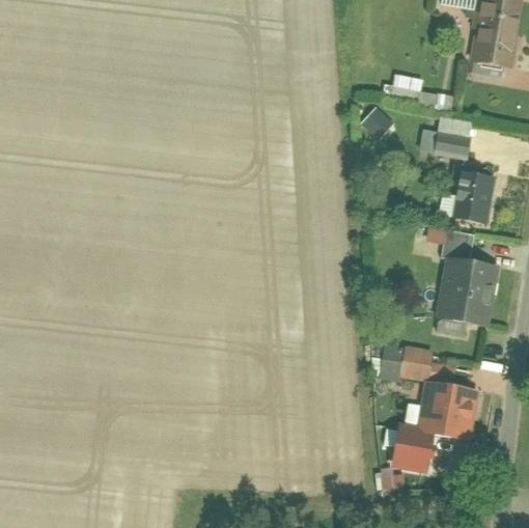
[(478,0),(470,58),(512,64),(523,0),(478,0)]
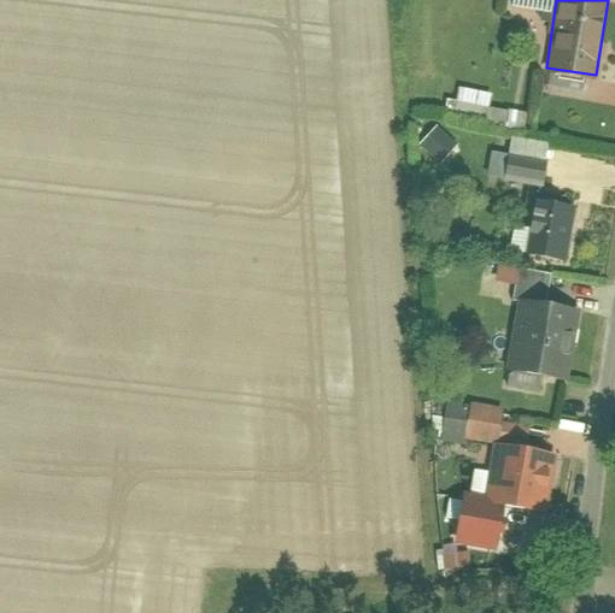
[(454,86),(447,113),(517,128),(520,113),(484,105),(486,93),(454,86)]
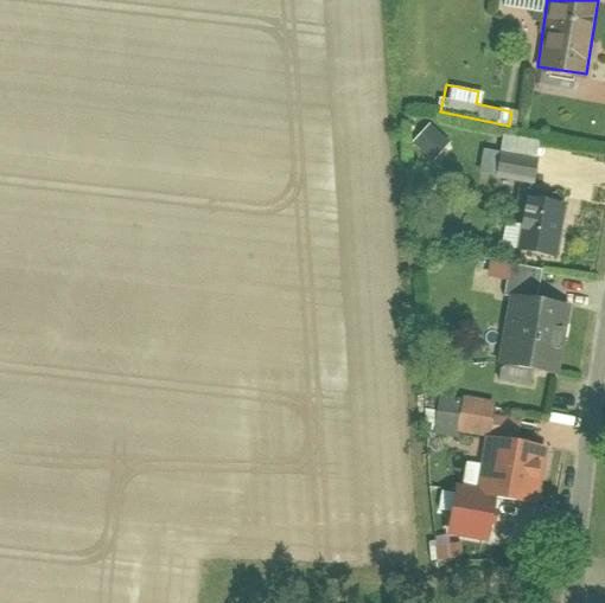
[(431,120),(413,138),(433,158),(451,140),(431,120)]
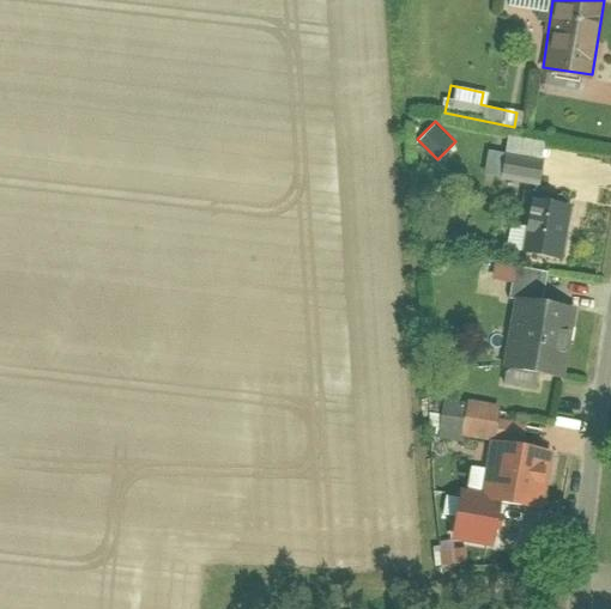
[(545,140),(510,134),(502,177),(538,183),(545,140)]
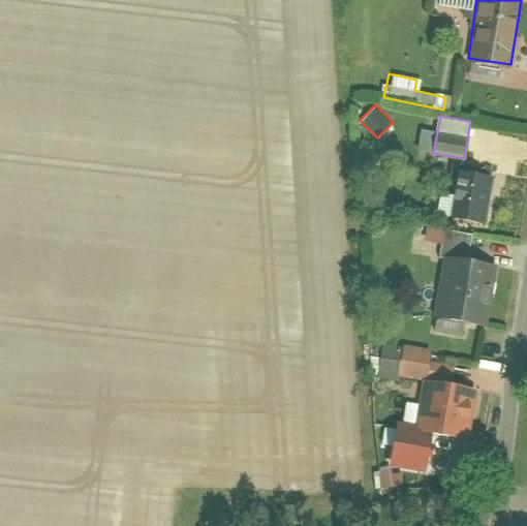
[(492,177),(458,169),(450,214),(483,220),(492,177)]
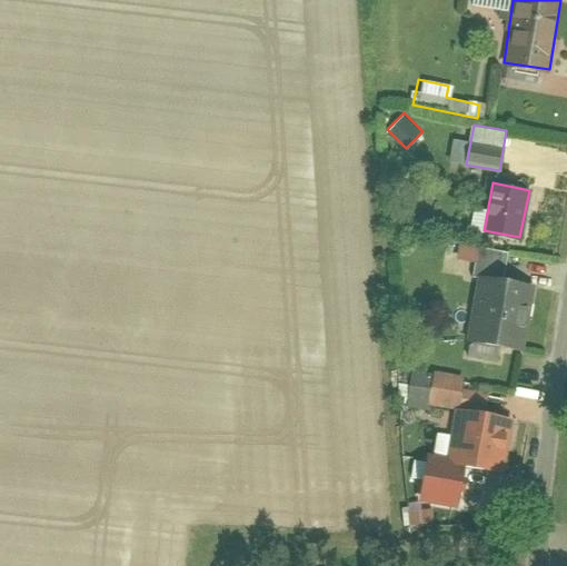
[(507,250),(478,245),(473,274),(477,275),(501,279),(507,250)]
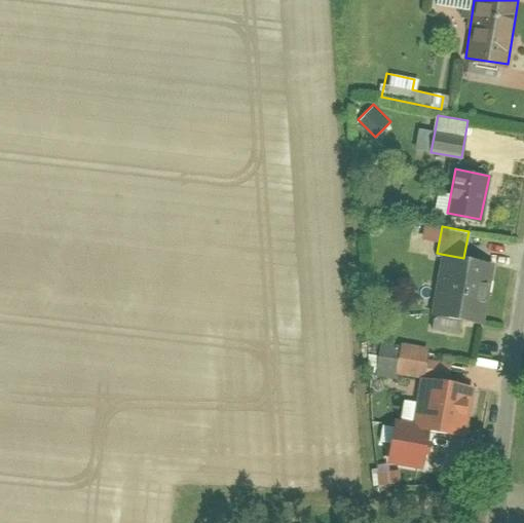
[(463,258),(441,254),(431,310),(482,320),(492,263),(463,258)]
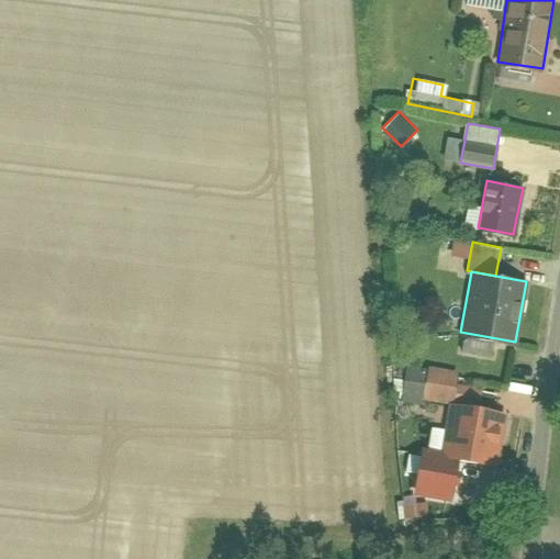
[(455,370),(430,366),(424,398),(449,402),(455,370)]
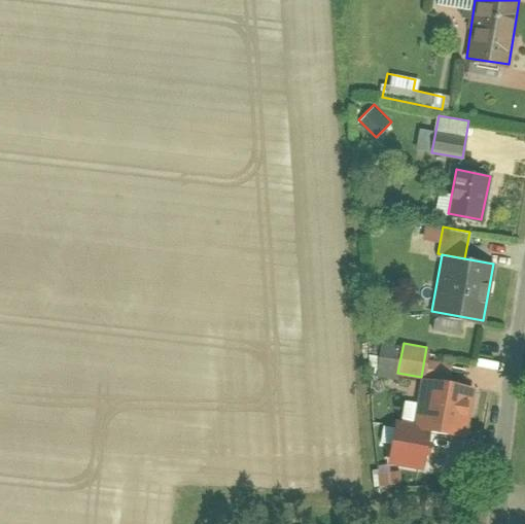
[(475,387),(421,377),(412,424),(466,434),(475,387)]
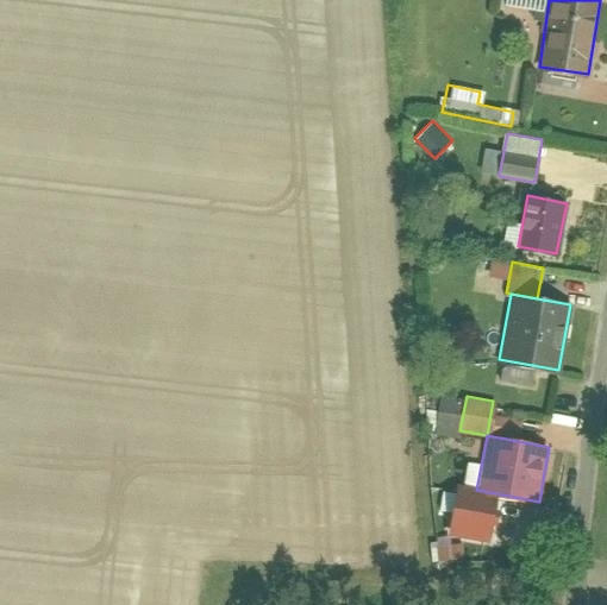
[(485,546),(493,498),(449,491),(440,539),(485,546)]
